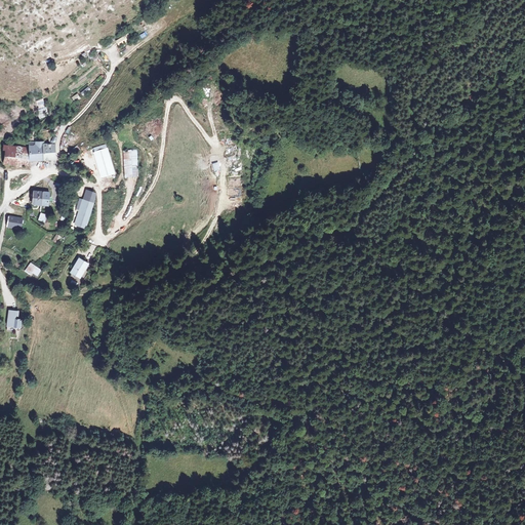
[(128,33),(115,41),(119,46),(132,39),(128,33)]
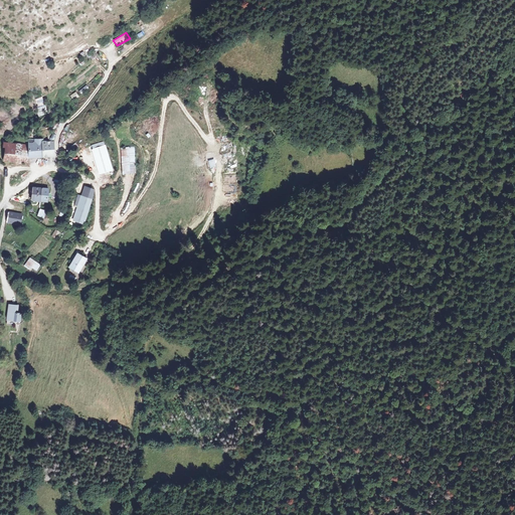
[(78,91),(80,94),(90,89),(88,86),(78,91)]
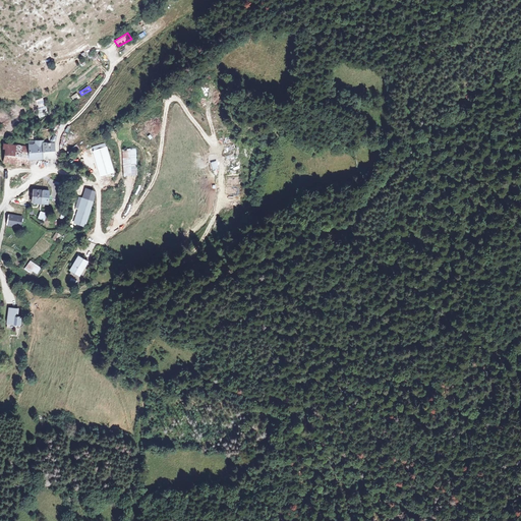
[(36,100),(38,110),(45,108),(43,98),(36,100)]
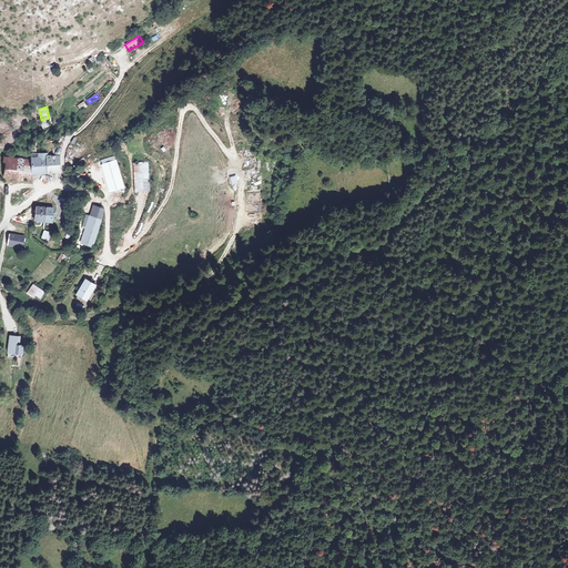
[(242,149),(242,172),(256,171),(256,149),(242,149)]
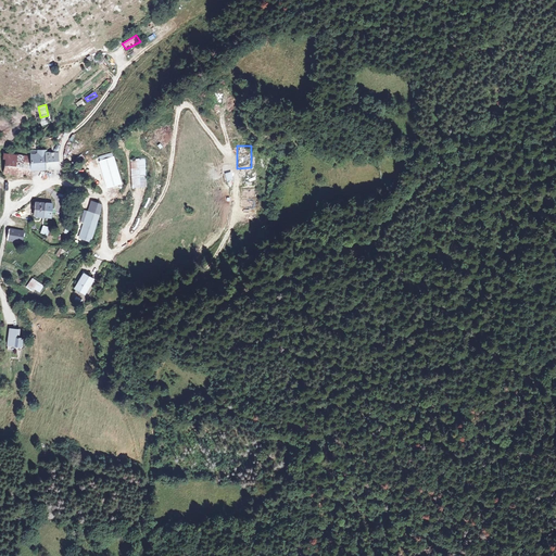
[(17,174),(21,155),(15,154),(16,151),(10,150),(9,159),(12,160),(10,174),(17,174)]
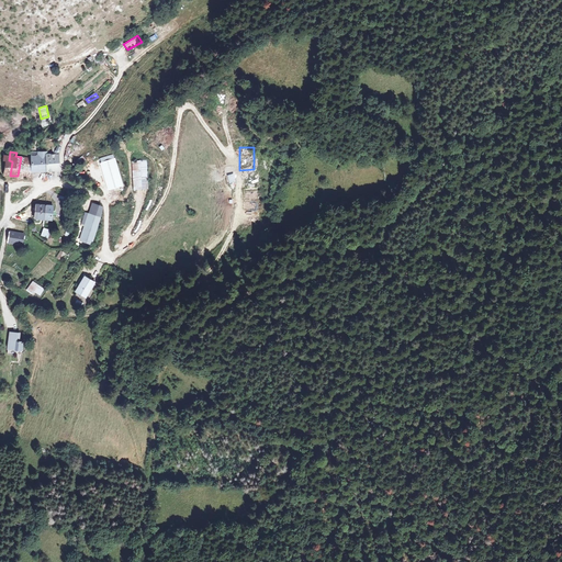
[(37,158),(37,170),(64,170),(64,155),(53,155),(53,153),(45,153),(44,157),(37,157),(37,158)]
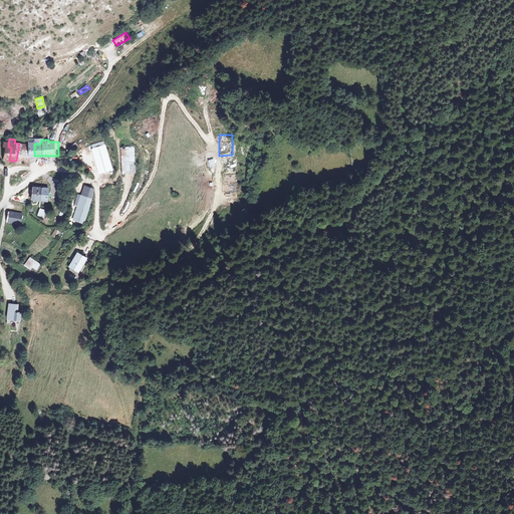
[(70,156),(78,146),(73,143),(66,153),(70,156)]
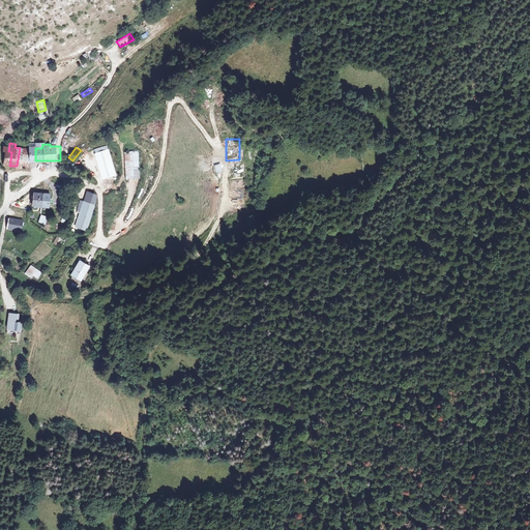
[(35,168),(35,160),(35,149),(20,148),(17,166),(35,168)]
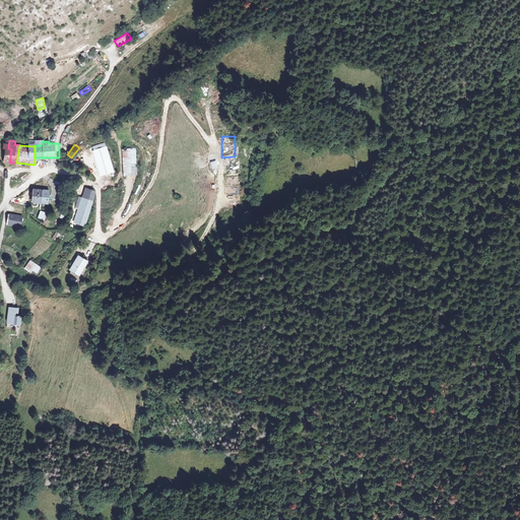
[(105,147),(91,151),(100,176),(112,172),(105,147)]
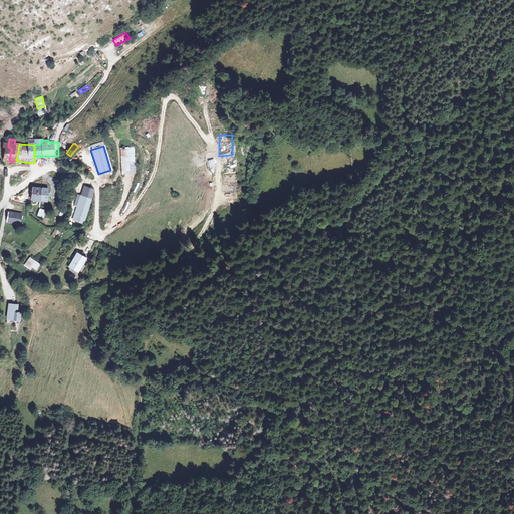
[(133,147),(119,148),(121,173),(134,172),(133,147)]
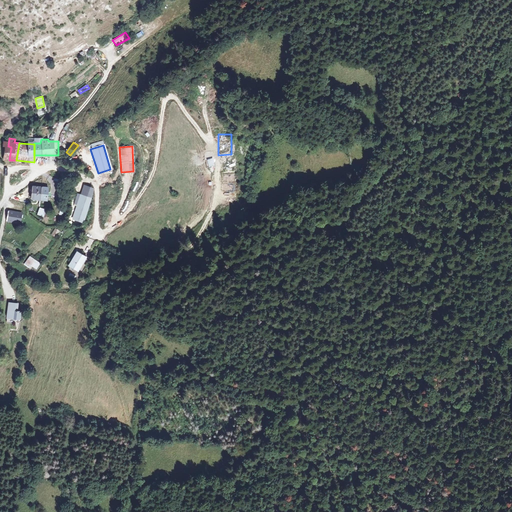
[(41,199),(43,186),(34,184),(31,198),(41,199)]
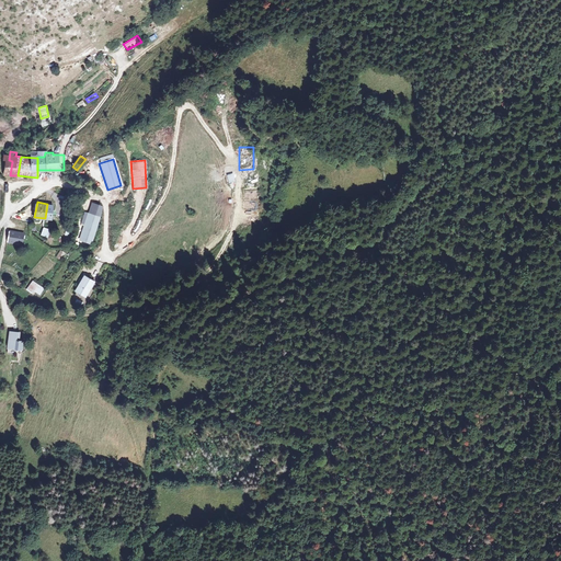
[(55,205),(47,204),(45,218),(52,219),(55,205)]
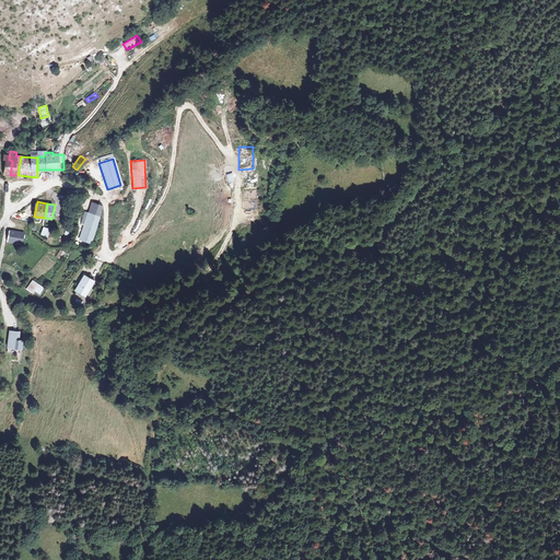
[(98,218),(89,214),(80,240),(91,243),(98,218)]
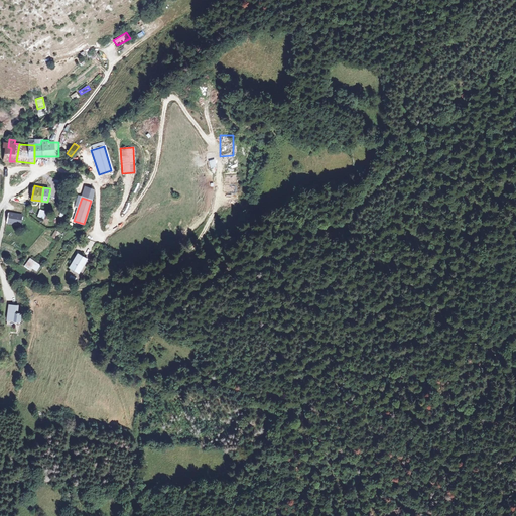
[(21,215),(7,212),(6,223),(20,225),(21,215)]
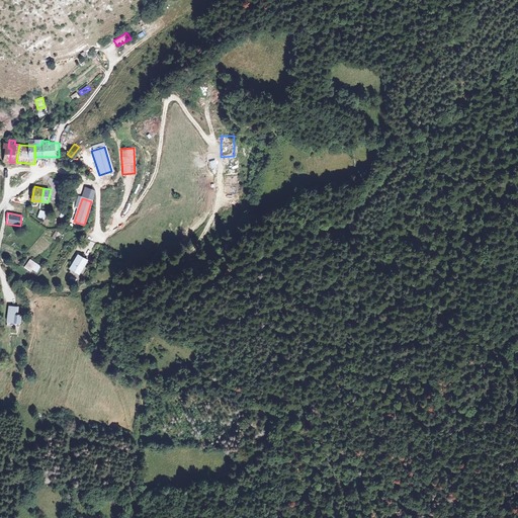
[(56,231),(52,238),(57,241),(61,234),(56,231)]
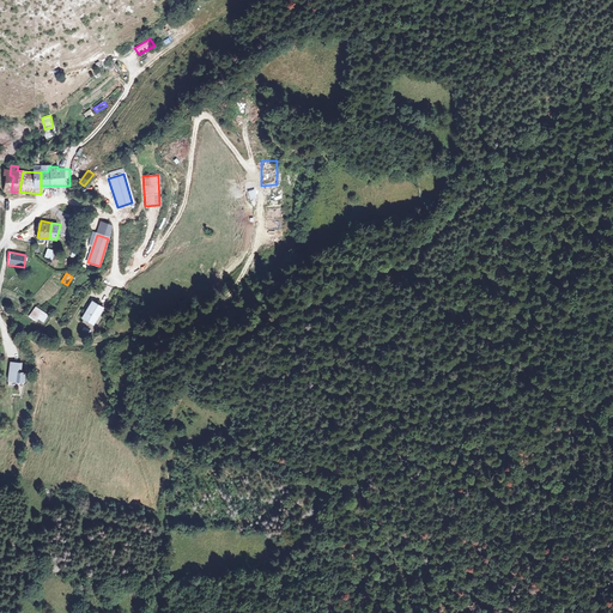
[(87,322),(101,308),(91,299),(78,313),(87,322)]
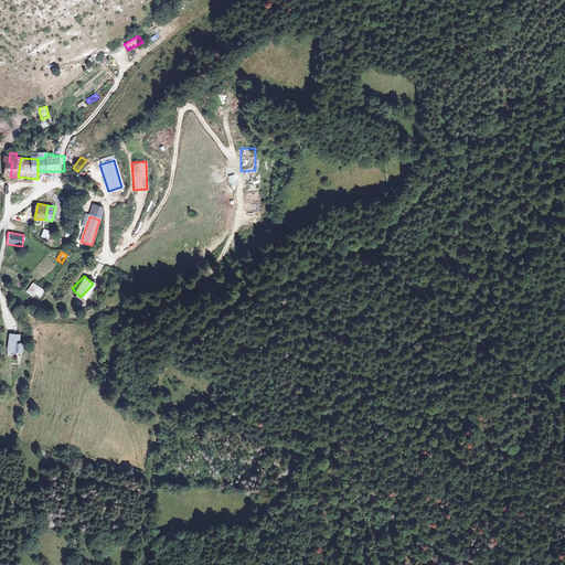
[(33,283),(27,290),(40,300),(45,292),(33,283)]
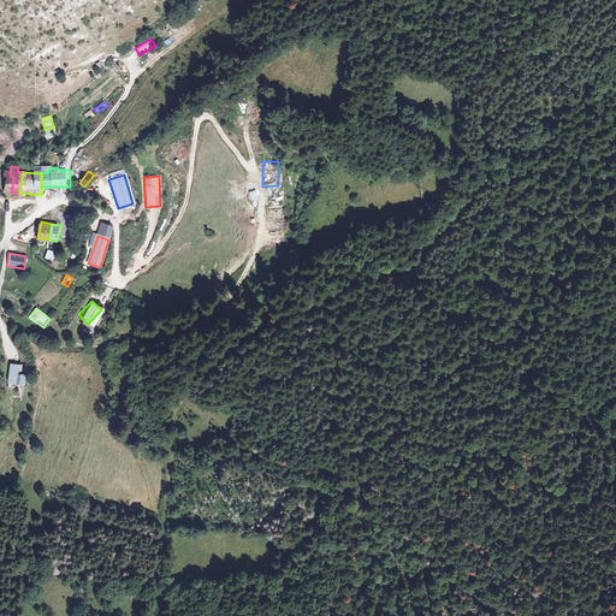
[(21,380),(13,380),(13,371),(4,372),(4,388),(19,389),(21,380)]
